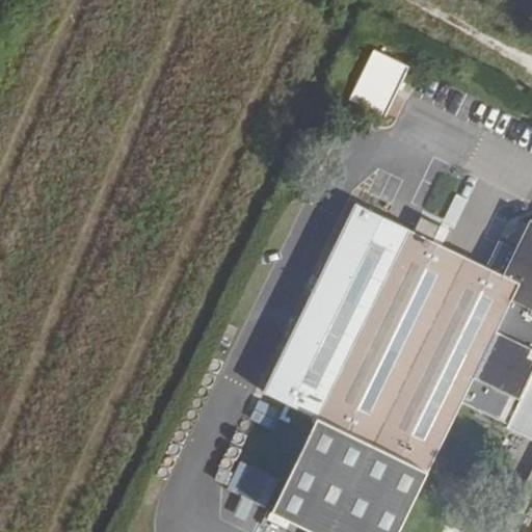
[(393,114),(409,62),(368,50),(352,102),(393,114)]
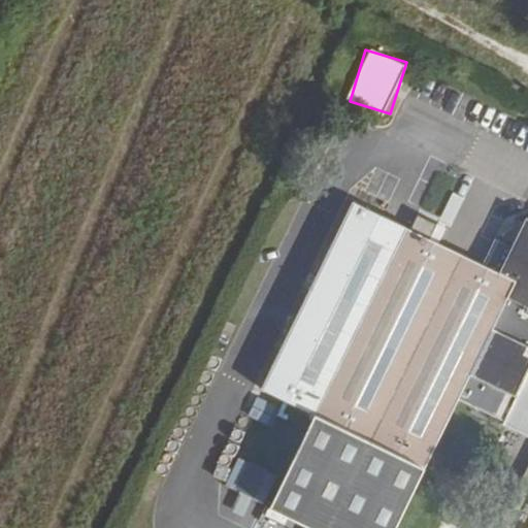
[(314,415),(268,507),(309,527),(395,527),(458,399),(503,422),(502,424),(527,435),(527,314),(523,312),(526,307),(527,307),(527,225),(523,223),(512,248),(494,239),(483,265),(429,239),(436,224),(417,215),(409,230),(352,202),(261,389),(314,415)]
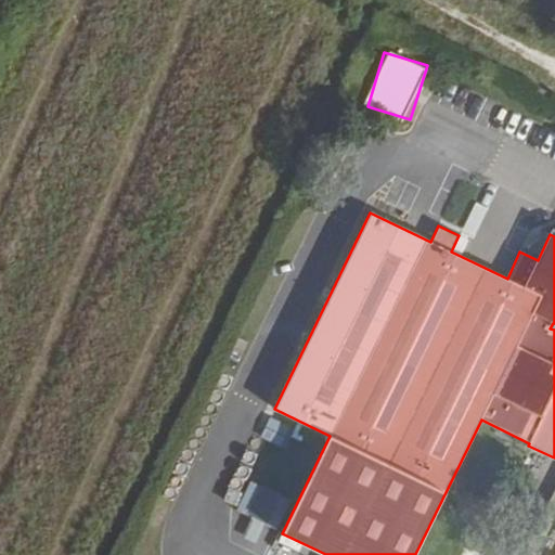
[(286,447),(295,422),(269,413),(261,438),(286,447)]
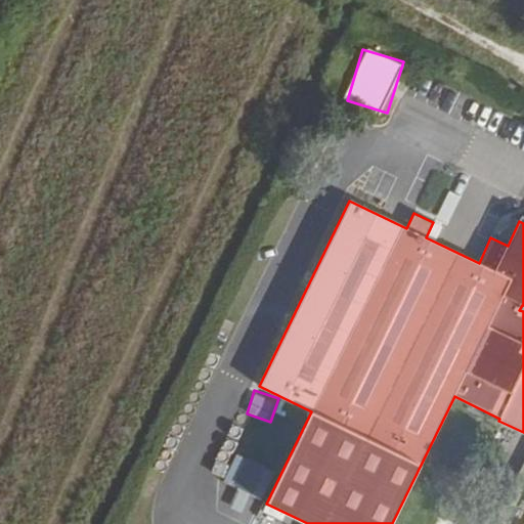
[(265,498),(274,467),(232,454),(223,486),(265,498)]
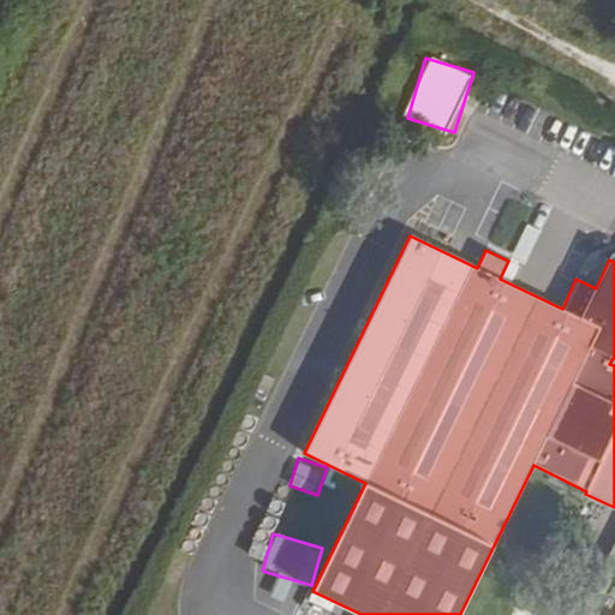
[(287,614),(299,592),(275,580),(264,604),(287,614)]
